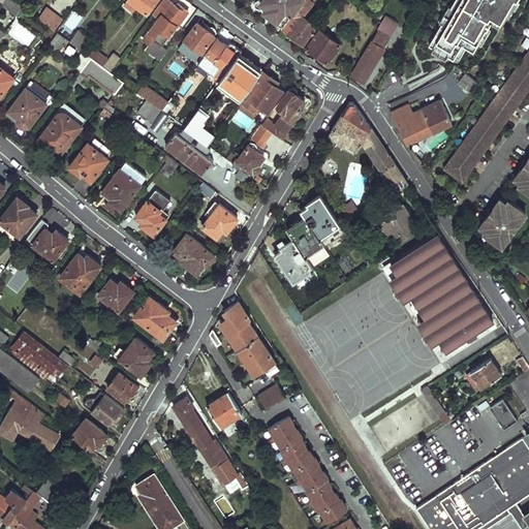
[(5,0),(3,3),(17,13),(24,5),(22,4),(16,0),(5,0)]
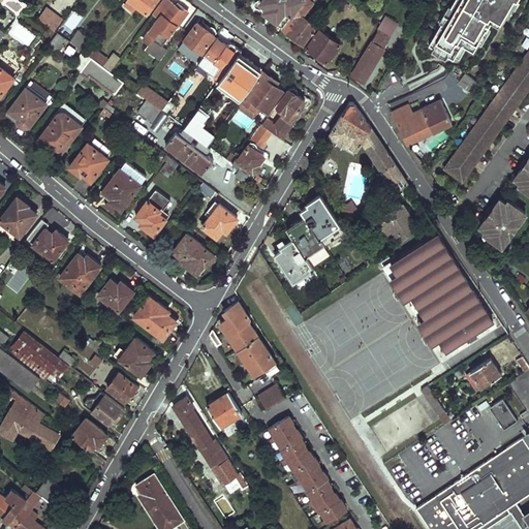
[(132,10),(136,5),(129,0),(126,0),(124,3),(132,10)]
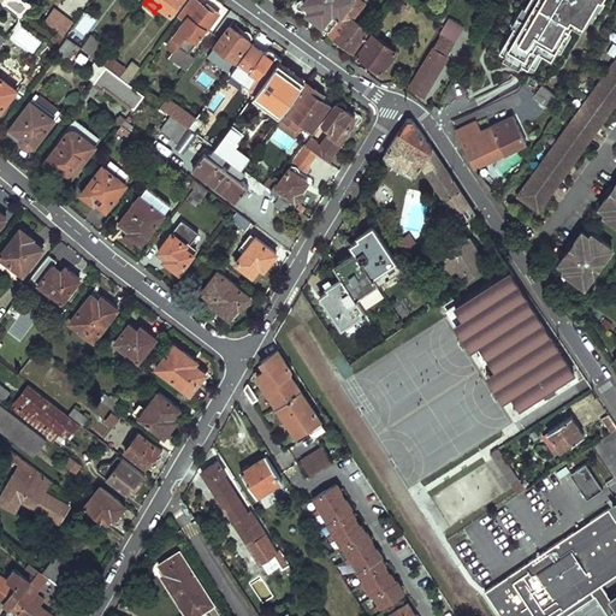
[(150,0),(159,6),(170,15),(181,0),(150,0)]
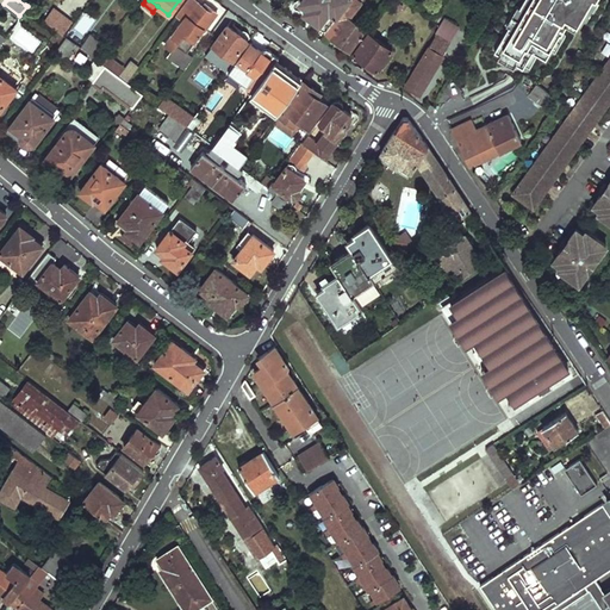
[(205,29),(217,12),(205,4),(203,5),(195,0),(188,0),(180,11),(186,16),(166,44),(173,50),(169,55),(186,67),(193,57),(185,51),(203,27),(205,29)]
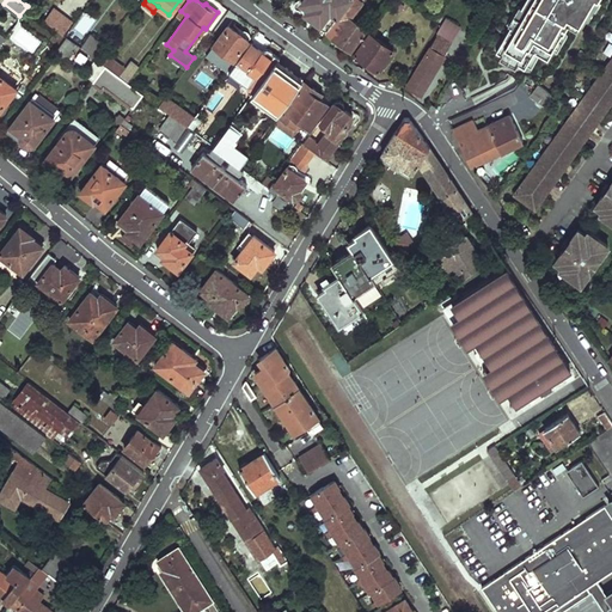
[(329,30),(349,0),(303,0),(301,0),(298,0),(299,0),(297,1),(294,5),(295,8),(299,12),(303,8),(306,12),(305,13),(329,30)]
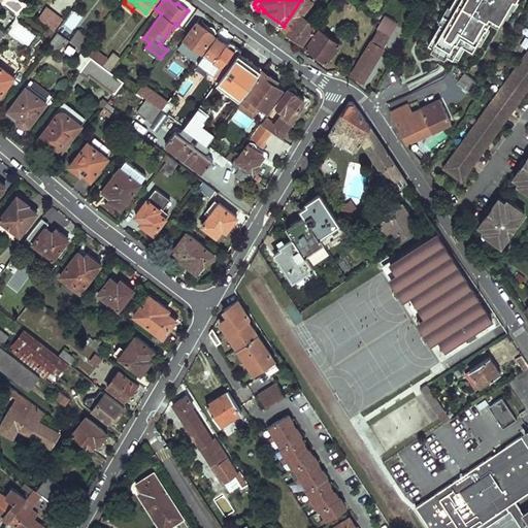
[(301,0),(284,26),(282,28),(303,43),(318,24),(311,19),(309,22),(301,17),(312,0),(301,0)]
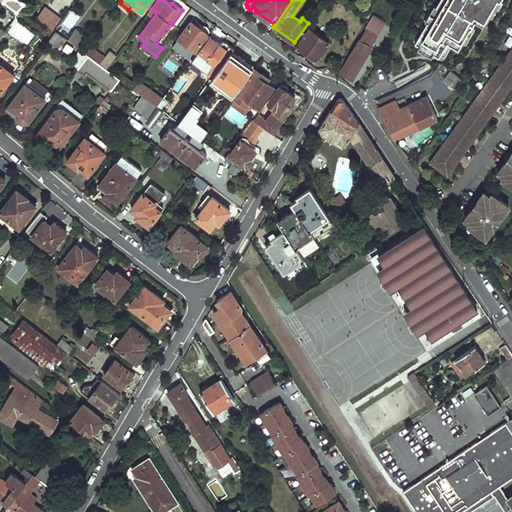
[(500,0),(439,0),(414,44),(437,58),(445,44),(458,52),(475,22),(482,26),(493,8),(495,9),(500,0)]
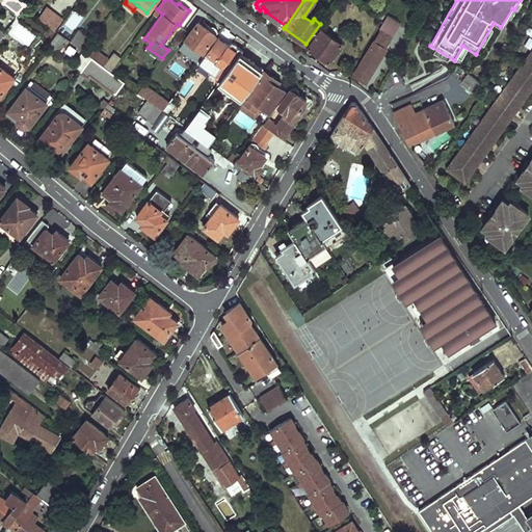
[(55,29),(63,19),(47,5),(38,17),(55,29)]
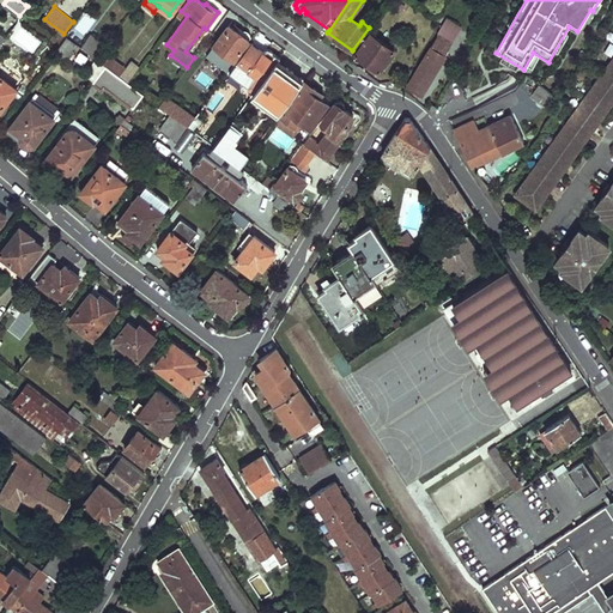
[(84,40),(96,19),(85,13),(73,32),(84,40)]
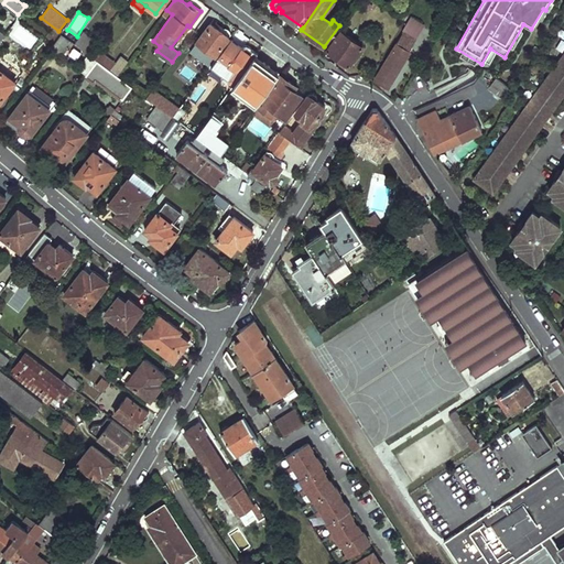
[(198,46),(199,44),(215,55),(231,33),(213,20),(197,42),(197,43),(196,45),(198,46)]
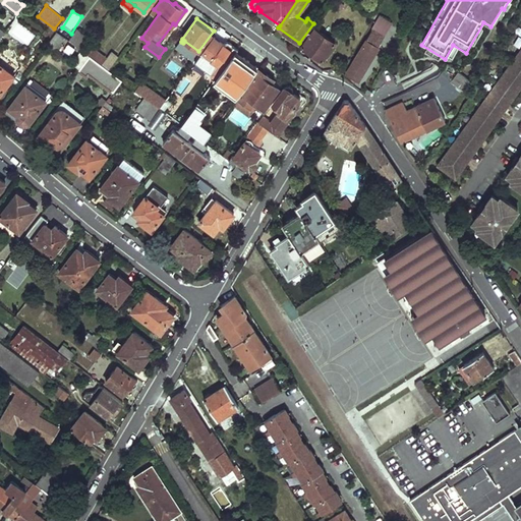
[(384,26),(377,21),(371,29),(373,30),(346,74),(357,81),(385,37),(380,34),(384,26)]
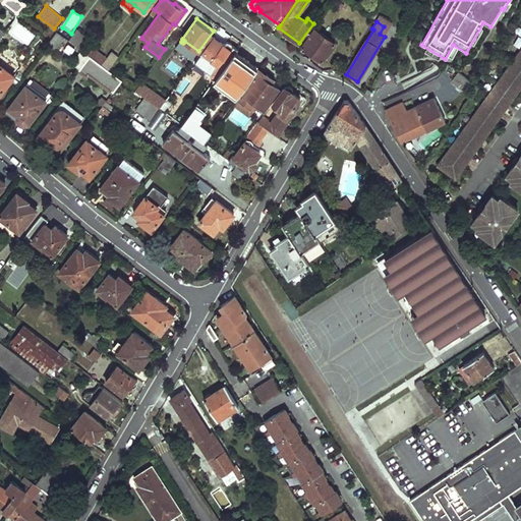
[(68,43),(80,47),(85,34),(73,30),(68,43)]
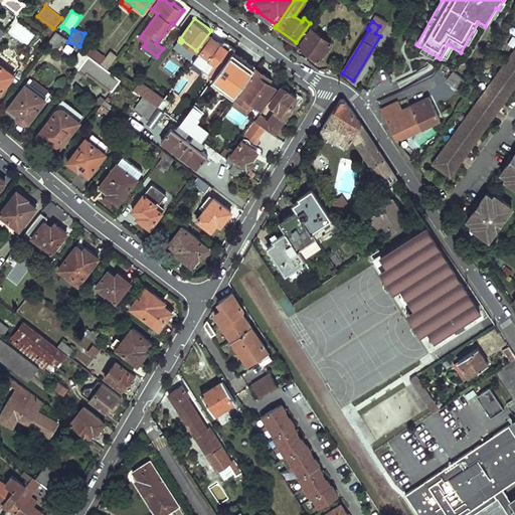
[(312,29),(299,45),(319,59),(331,43),(312,29)]
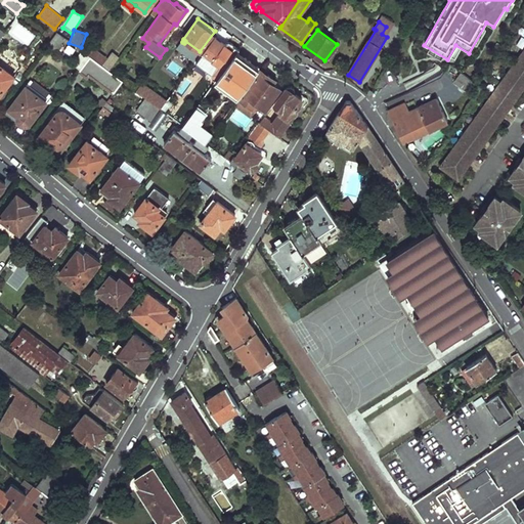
[(57,31),(47,44),(55,49),(66,37),(57,31)]
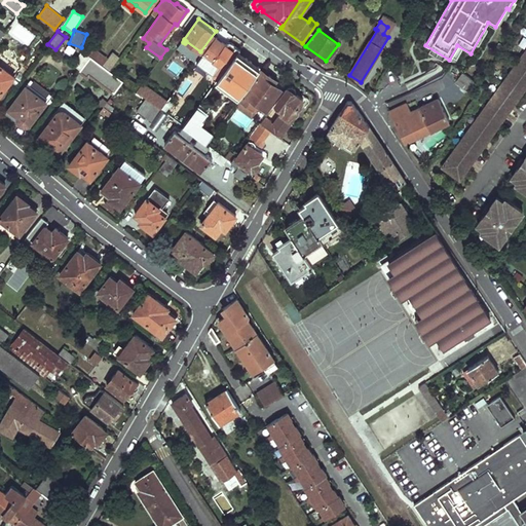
[(238,51),(240,48),(231,42),(228,41),(226,42),(214,62),(219,66),(215,72),(220,76),(238,51)]
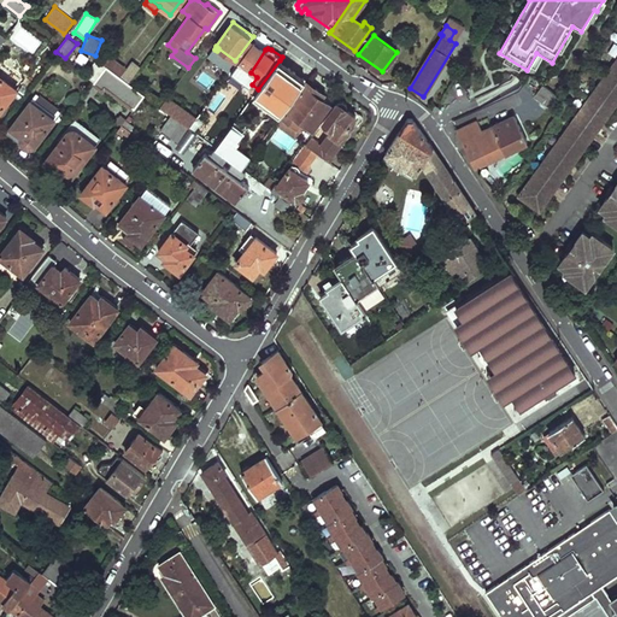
[(246,50),(238,62),(245,68),(254,54),(246,50)]
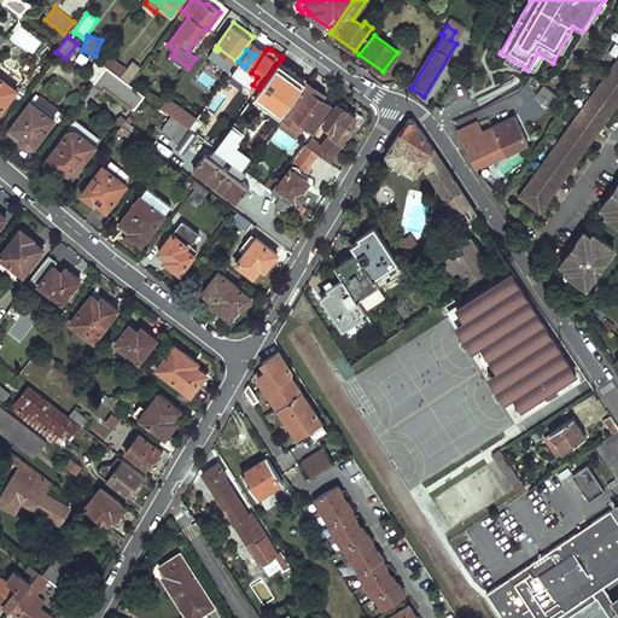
[(617,56),(519,196),(541,211),(617,103),(617,56)]
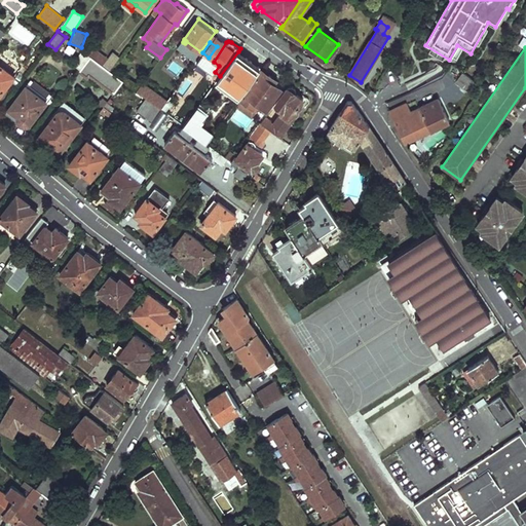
[(102,62),(106,58),(94,48),(89,53),(102,62)]
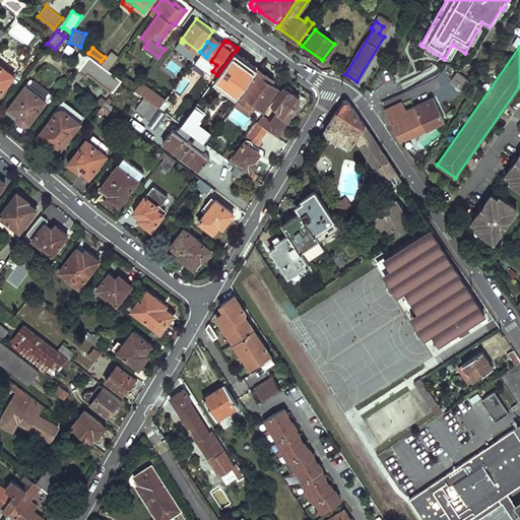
[(89,55),(82,49),(73,62),(79,68),(89,55)]
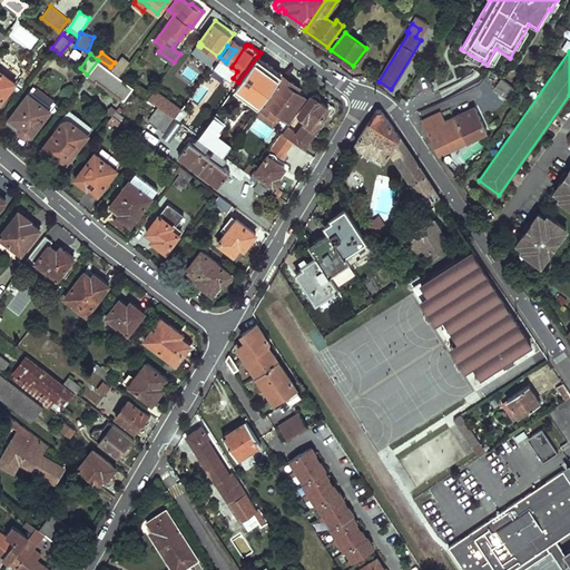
[(129,61),(121,56),(111,70),(119,76),(129,61)]
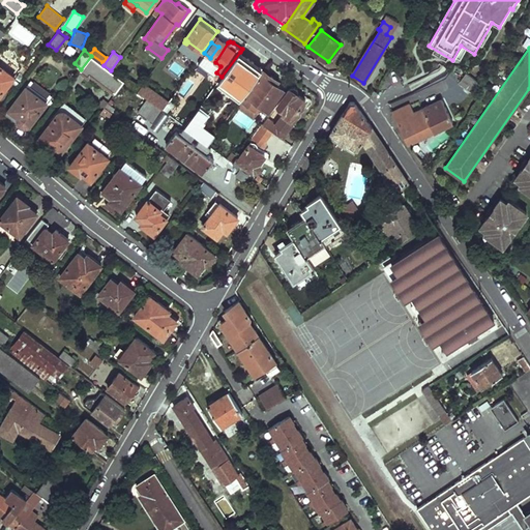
[(222,77),(218,82),(240,96),(261,67),(240,52),(222,77)]
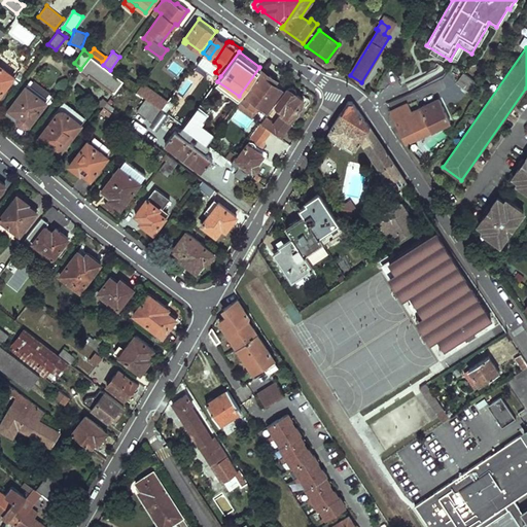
[(0,94),(14,75),(0,64),(0,94)]
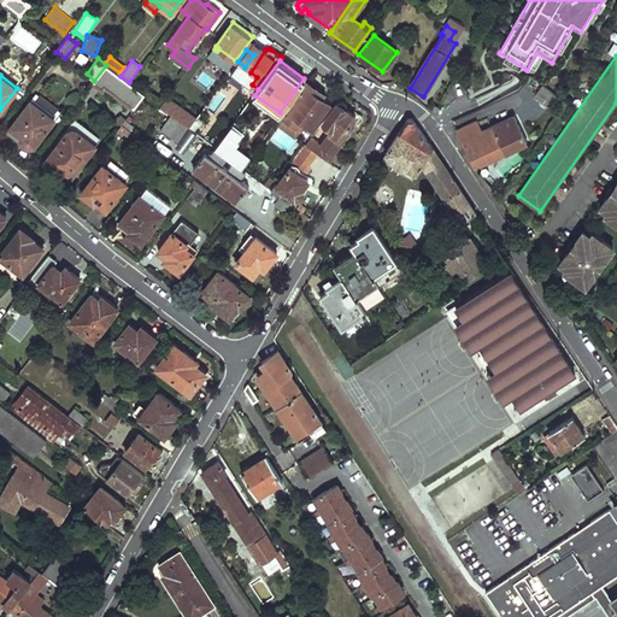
[(511,95),(522,83),(513,75),(501,88),(511,95)]
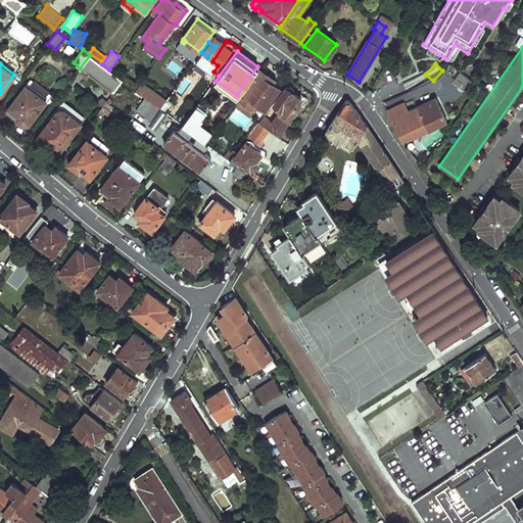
[(260,68),(239,97),(251,106),(255,101),(266,107),(283,85),(260,68)]
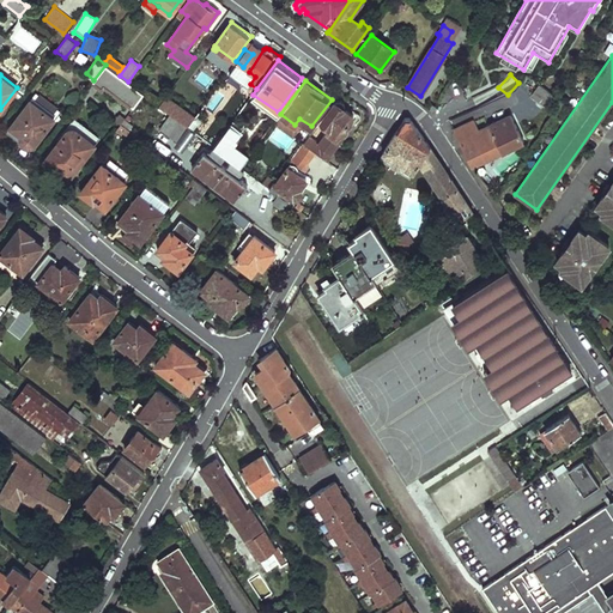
[(556,97),(542,86),(534,98),(548,109),(556,97)]
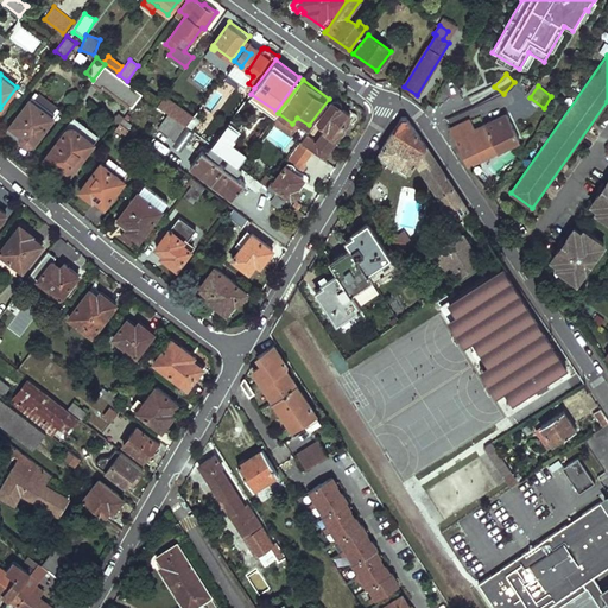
[(11,125),(21,133),(20,137),(21,140),(25,145),(32,145),(36,143),(55,118),(31,100),(11,125)]
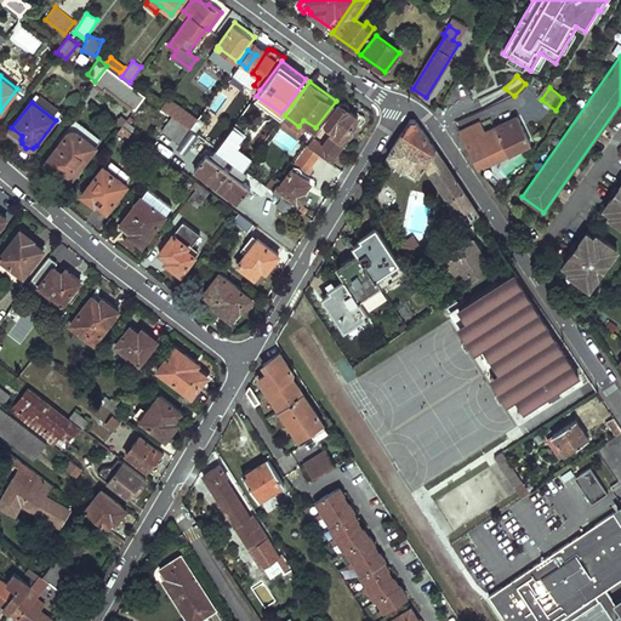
[(339,104),(326,123),(335,129),(331,134),(340,140),(342,141),(345,140),(357,124),(359,126),(360,124),(362,124),(365,121),(365,118),(364,114),(360,114),(355,110),(353,114),(348,110),(348,107),(346,103),(342,103),(339,104)]
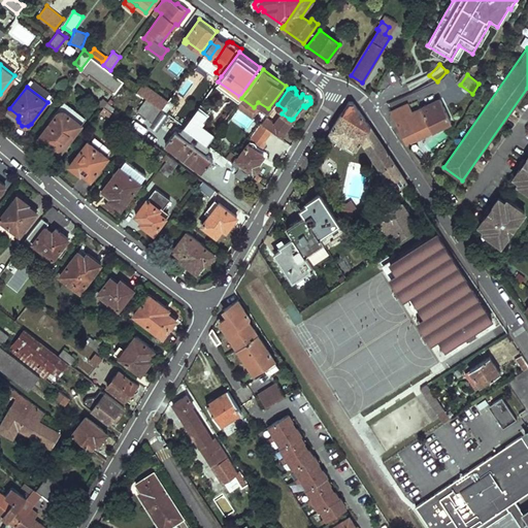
[(162,108),(146,97),(137,109),(153,120),(162,108)]
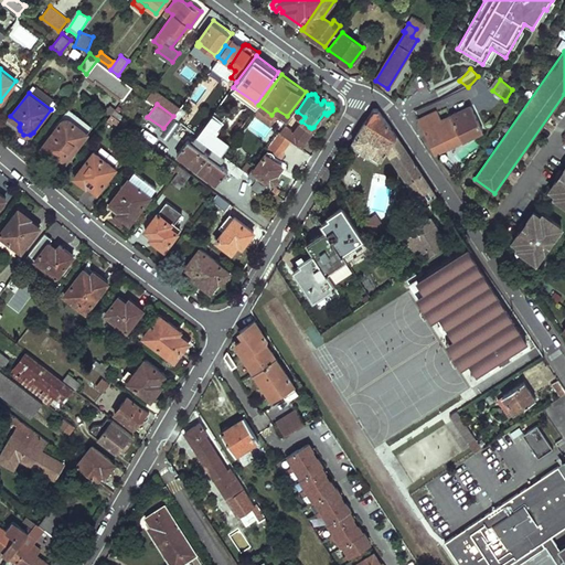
[(483,130),(471,106),(452,115),(450,110),(447,113),(449,116),(441,119),(437,110),(418,119),(435,153),(483,130)]
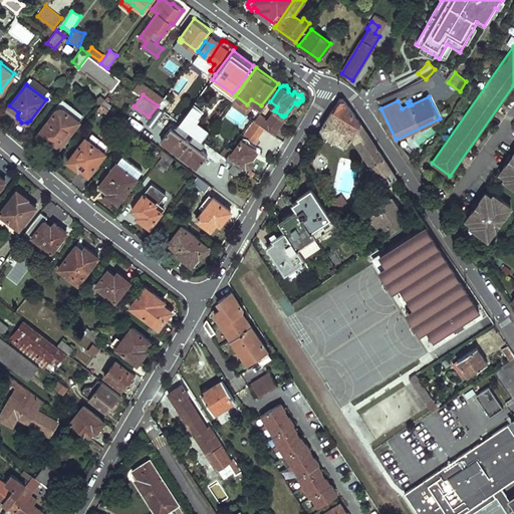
[(340,98),(322,129),(347,145),(352,136),(372,166),(384,157),(344,98),(340,98)]
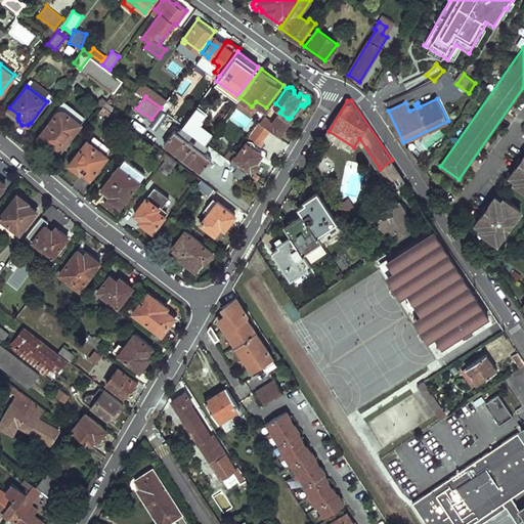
[(206,142),(211,135),(194,124),(205,107),(199,103),(183,125),(198,136),(206,142)]
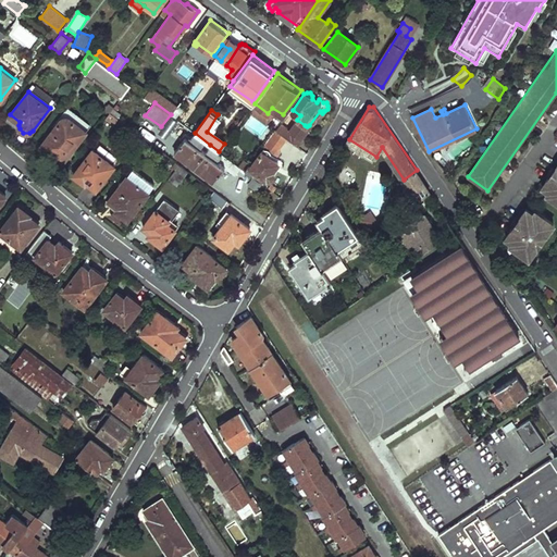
[(64,114),(40,146),(62,161),(85,131),(64,114)]
